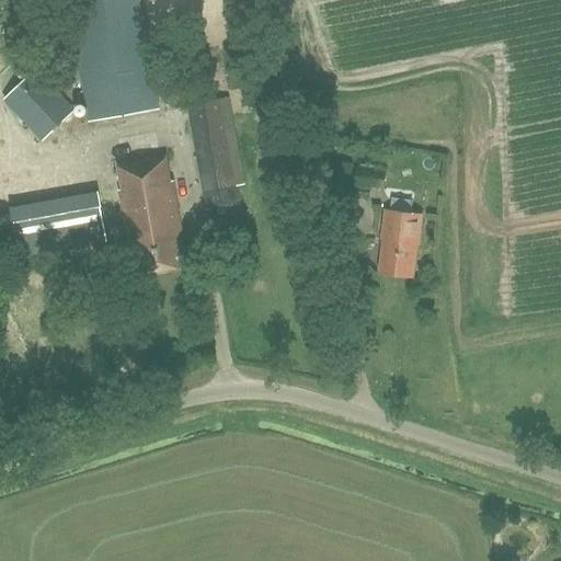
[(68,0),(90,119),(157,107),(137,0),(68,0)]
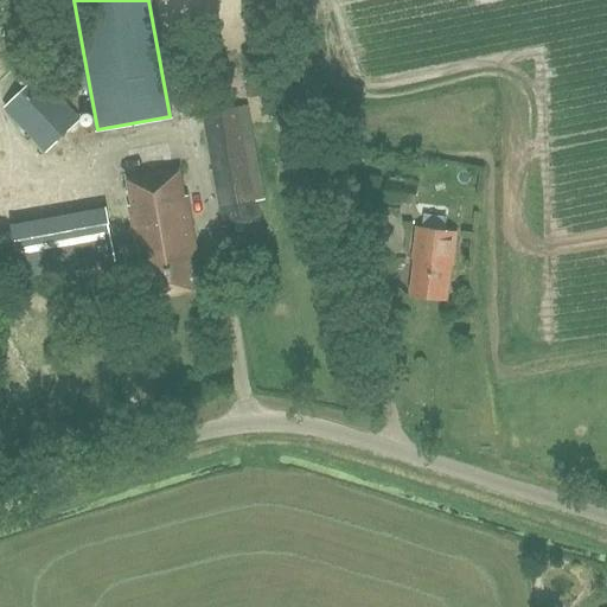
[(196,63),(177,65),(180,93),(199,90),(196,63)]
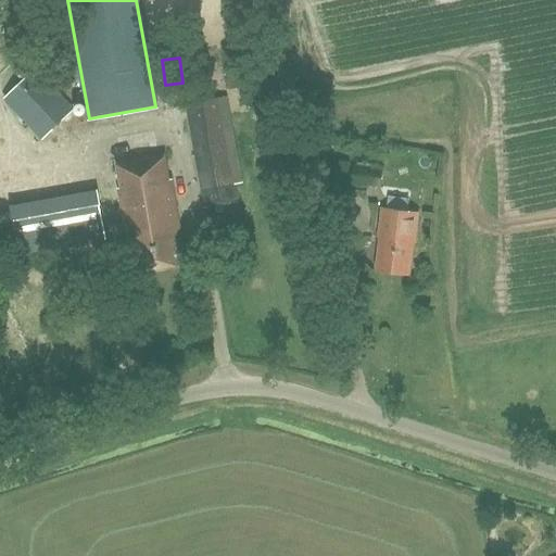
[(201,190),(241,184),(226,96),(186,103),(201,190)]
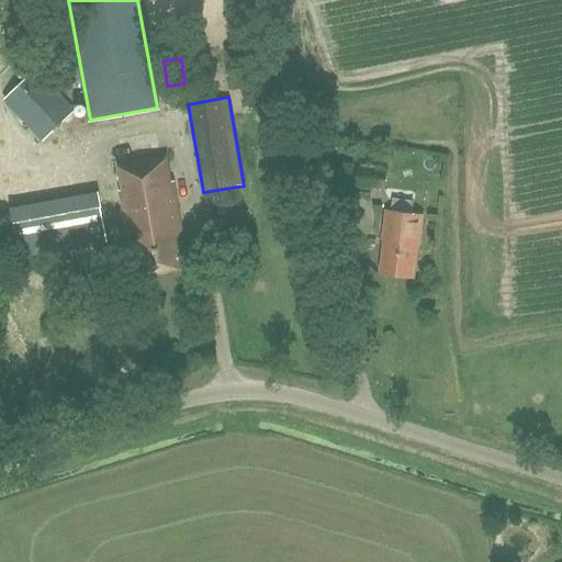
[(170,181),(165,156),(117,165),(122,190),(120,192),(134,276),(187,266),(172,181),(170,181)]
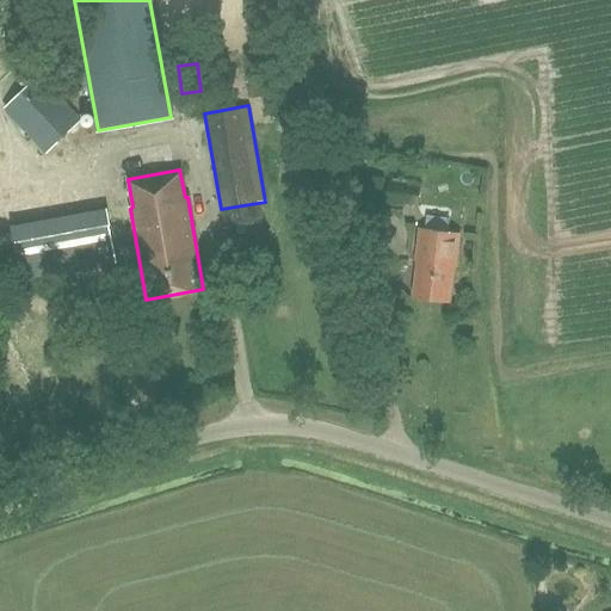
[(415,204),(419,185),(390,180),(387,199),(415,204)]
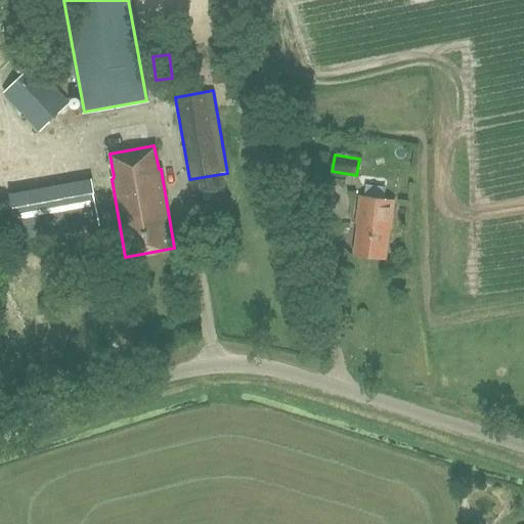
[(390,228),(393,201),(360,197),(356,224),(358,224),(354,255),(385,258),(388,227),(390,228)]
